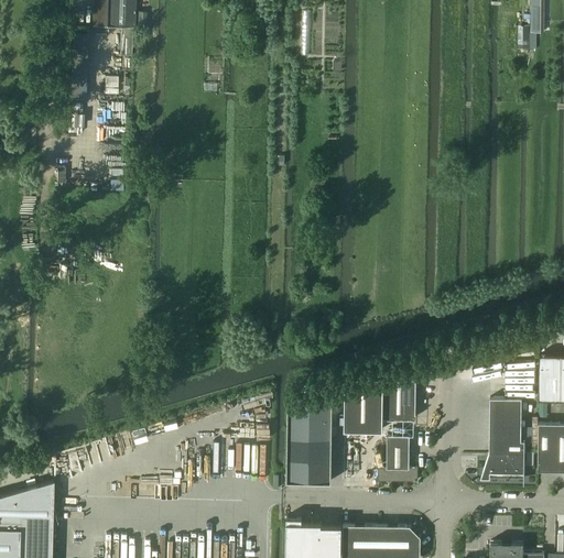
[(93,0),(93,30),(121,30),(120,58),(131,59),(132,31),(134,31),(134,28),(134,0),(93,0)]
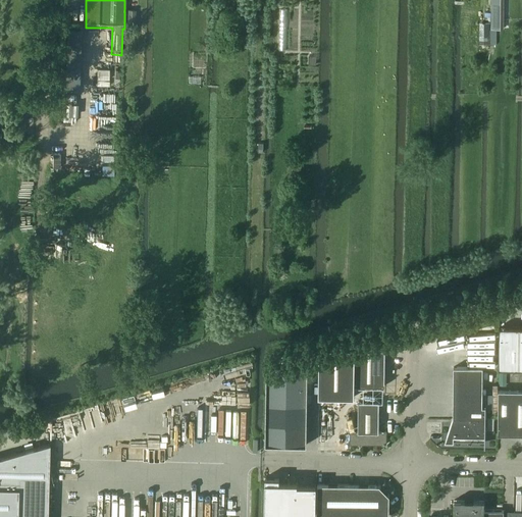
[(501,15),(491,15),(491,35),(501,35),(501,15)]
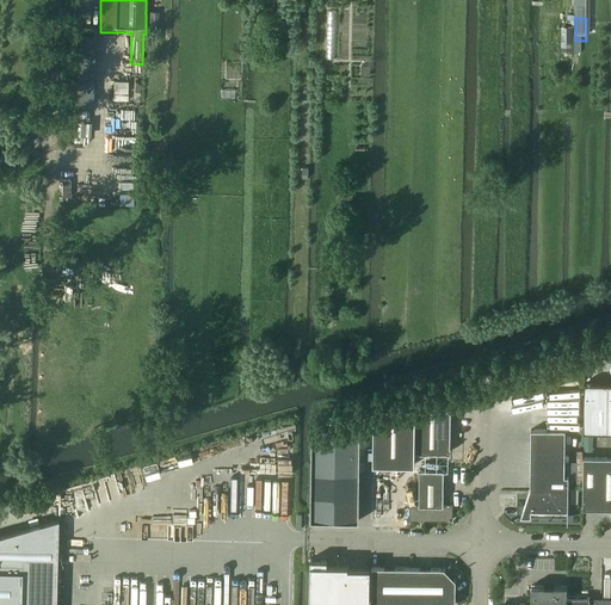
[(572,35),(561,35),(561,48),(566,48),(572,48),(572,35)]
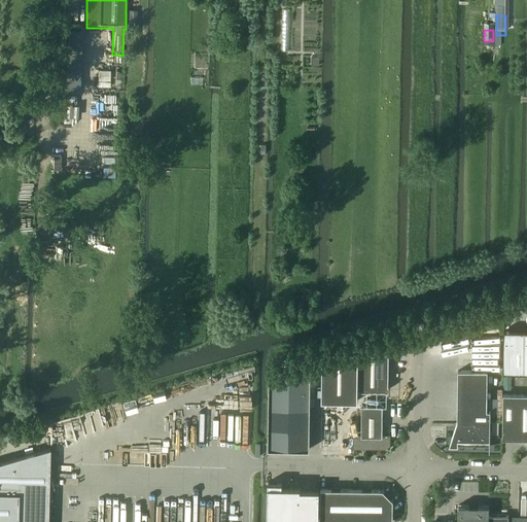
[(82,37),(69,36),(67,98),(80,99),(82,37)]
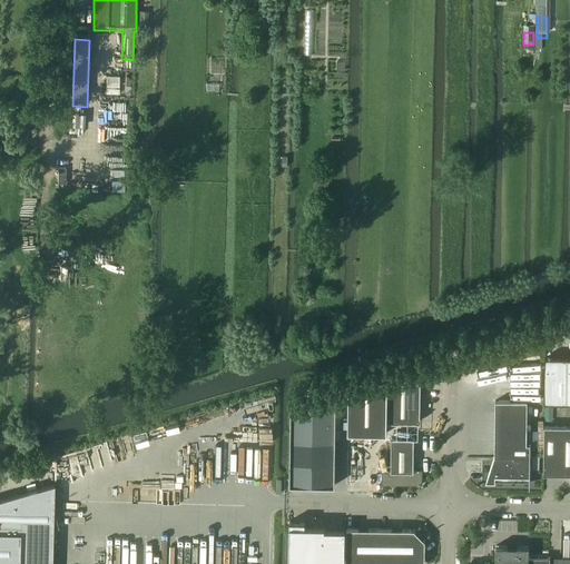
[(28,128),(17,128),(16,148),(27,148),(28,128)]
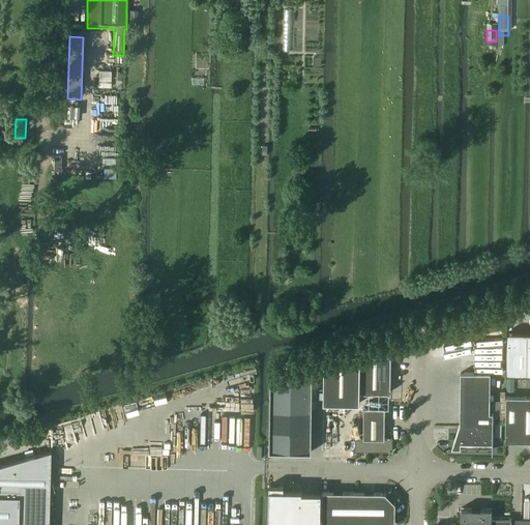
[(507,338),(506,379),(527,379),(528,338),(507,338)]
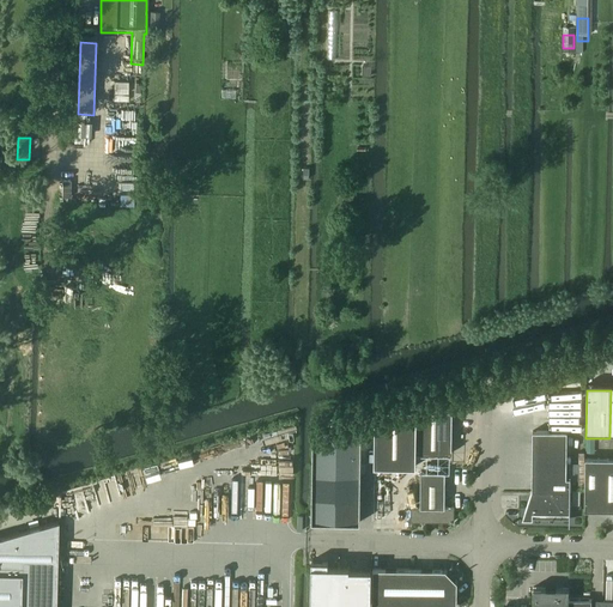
[(417,408),(417,414),(416,459),(451,460),(453,414),(466,410),(461,393),(432,400),(435,408),(417,408)]
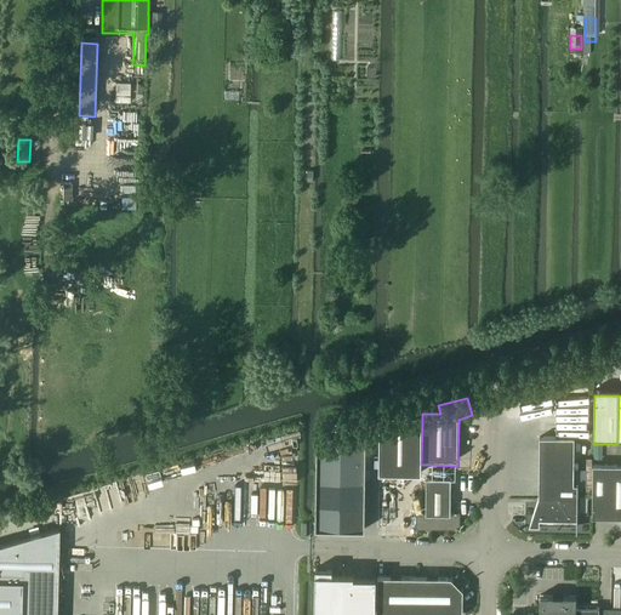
[(421,465),(422,420),(393,419),(380,422),(380,478),(421,478),(421,465)]
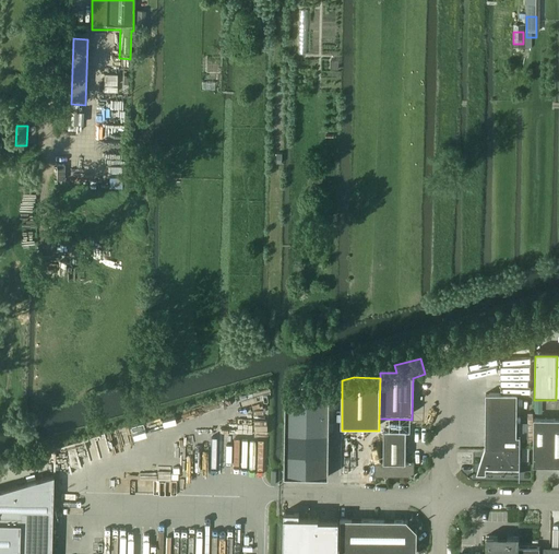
[(330,398),(286,397),(285,468),(285,482),(329,482),(330,398)]
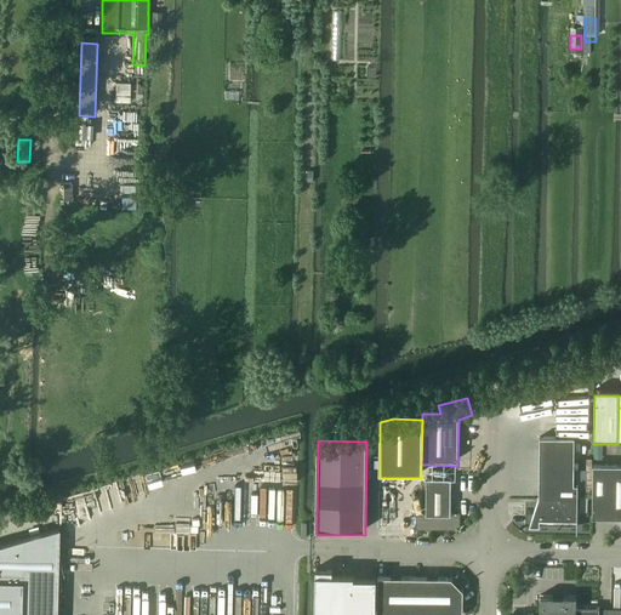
[(539,504),(539,507),(540,507),(539,524),(576,525),(576,531),(576,539),(577,539),(579,489),(577,489),(577,490),(574,490),(575,443),(540,443),(539,504)]
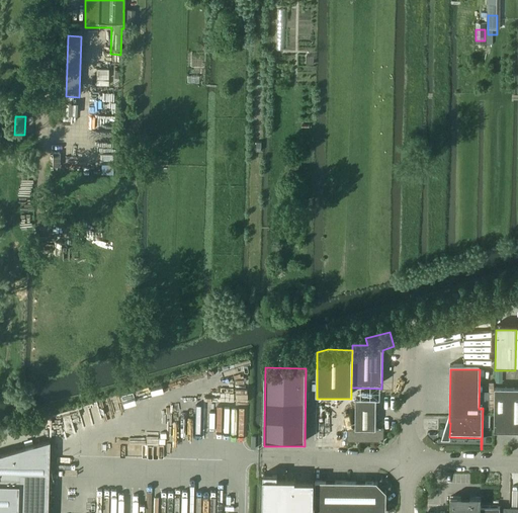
[(494,436),(517,436),(517,392),(495,393),(494,436)]
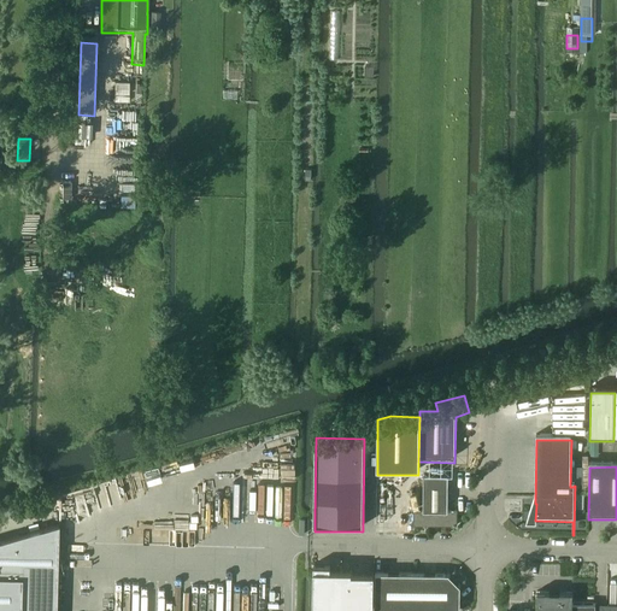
[(418,475),(377,475),(377,530),(413,530),(457,532),(457,517),(448,517),(448,481),(423,481),(418,475)]
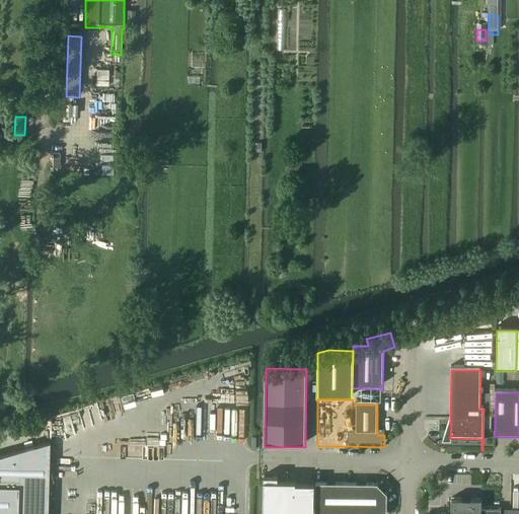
[(47,513),(50,446),(0,459),(0,513),(47,513)]
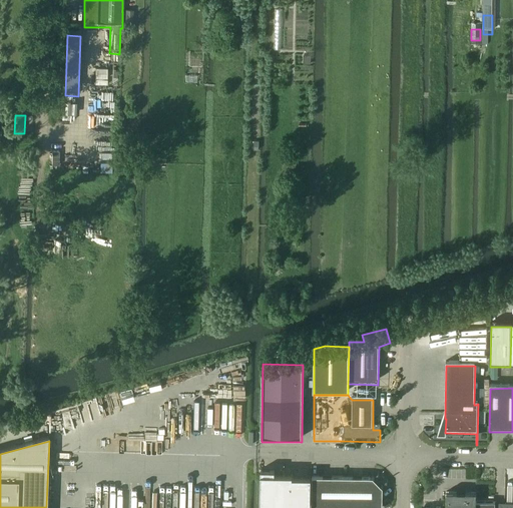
[(311,480),(295,480),(292,480),(292,478),(274,478),(274,476),(261,476),(261,507),(311,507),(311,480)]
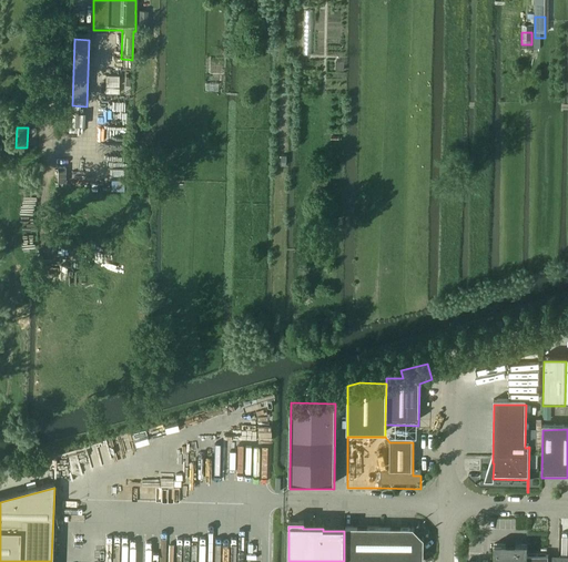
[(413,532),(345,532),(345,561),(424,561),(424,543),(413,532)]
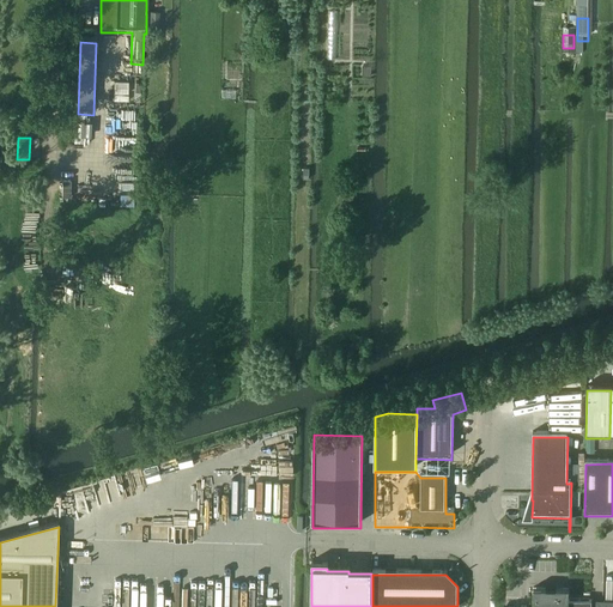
[(592,606),(575,605),(569,605),(569,601),(569,594),(533,594),(533,605),(533,606),(592,606)]
